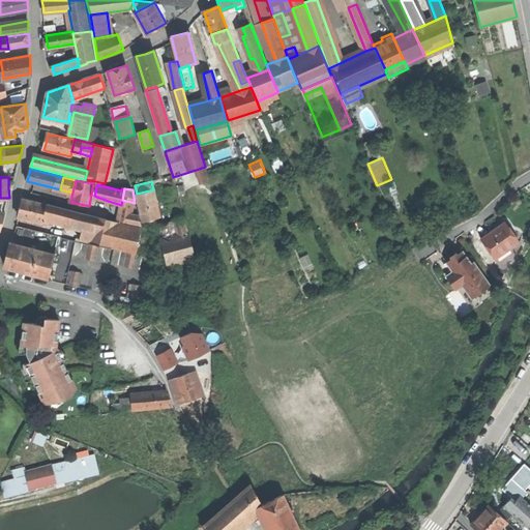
[(153,189),(137,194),(143,221),(159,217),(153,189)]
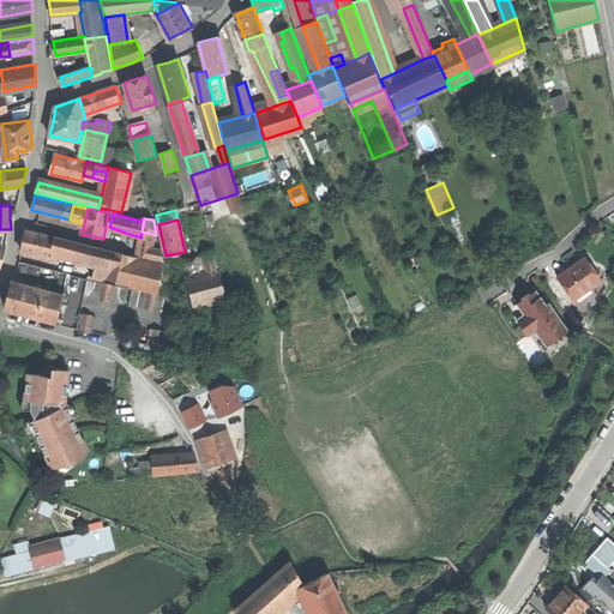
[(23,241),(20,250),(50,257),(52,251),(55,238),(25,230),(23,241)]
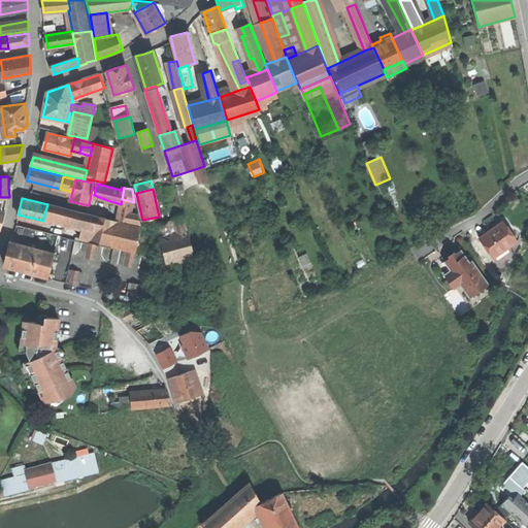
[(131,215),(134,202),(122,199),(121,204),(118,221),(130,223),(131,215)]
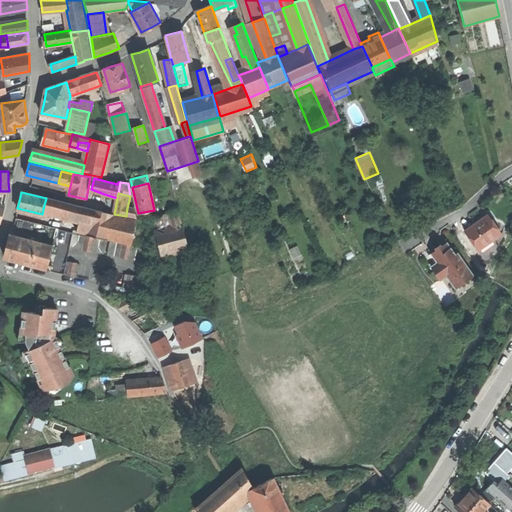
[(54,200),(46,198),(43,209),(51,211),(54,200)]
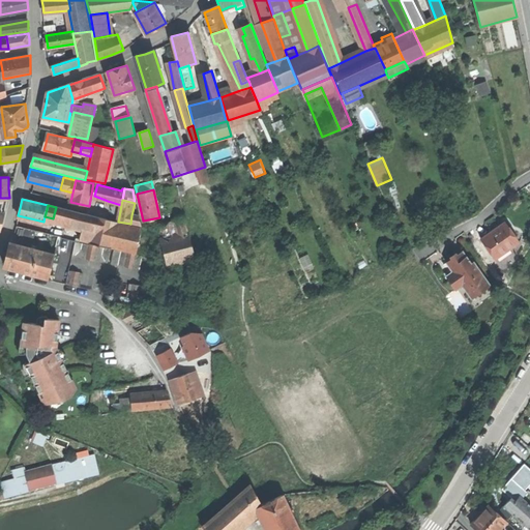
[(93,216),(56,207),(53,218),(67,223),(67,219),(84,224),(91,226),(93,216)]
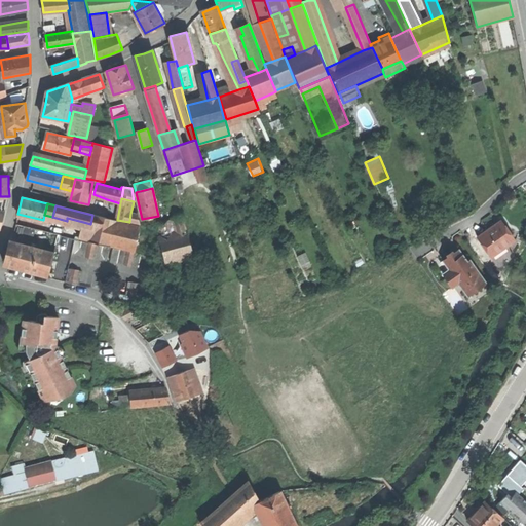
[(138,215),(130,214),(129,222),(140,223),(138,215)]
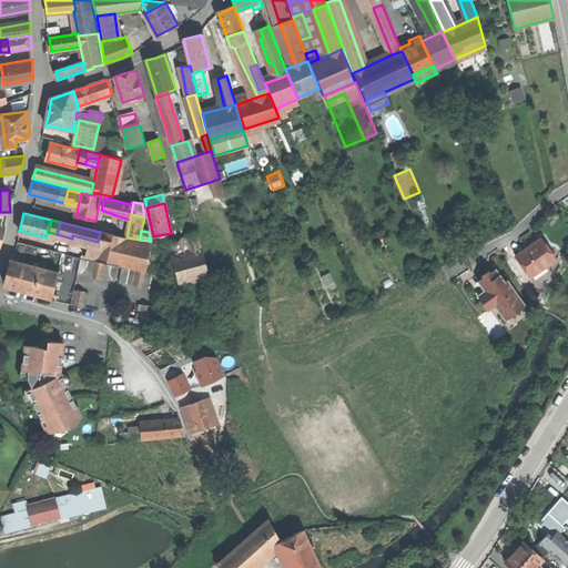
[(152,244),(100,232),(98,242),(95,253),(94,260),(145,272),(152,244)]
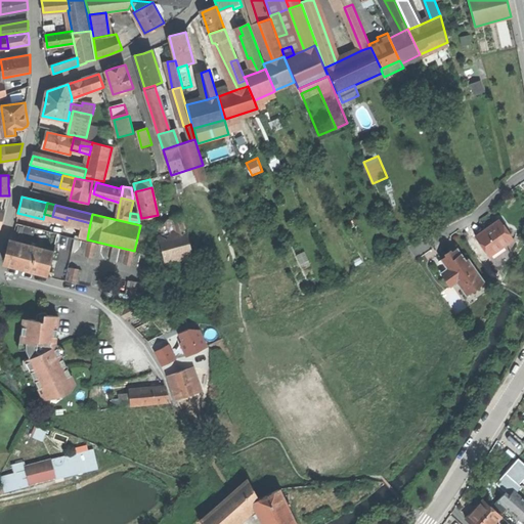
[(174,217),(178,233),(186,231),(182,214),(174,217)]
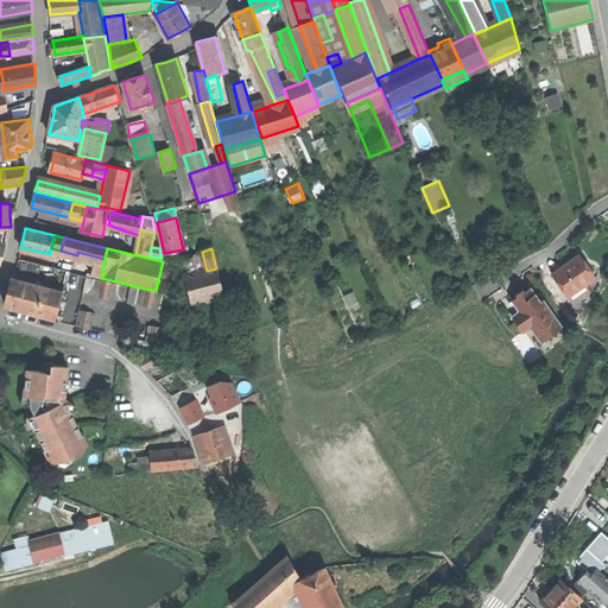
[(552,274),(568,297),(596,277),(589,266),(581,254),(552,274)]
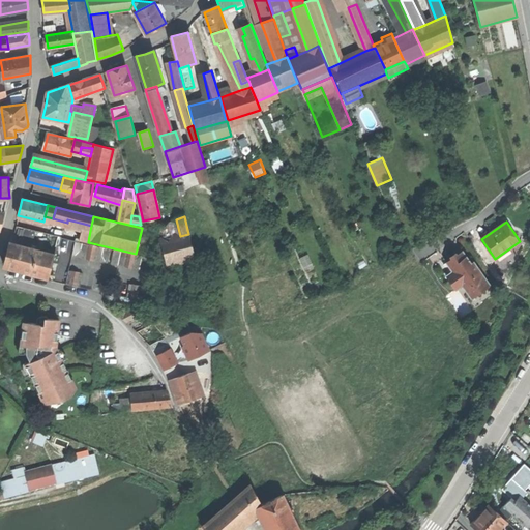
[(157,225),(162,240),(171,238),(167,223),(157,225)]
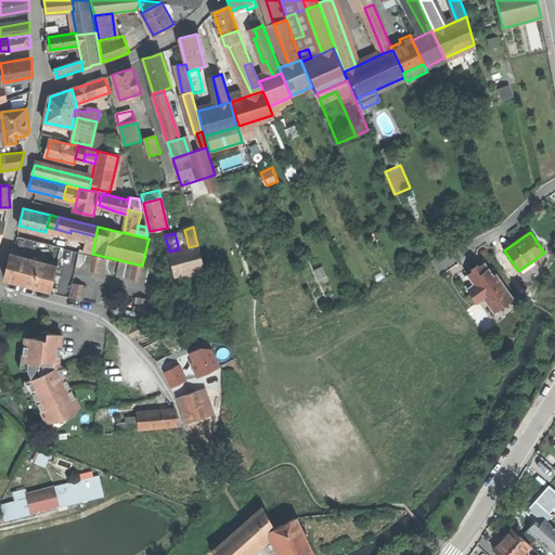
[(86,245),(93,247),(95,236),(88,234),(86,245)]
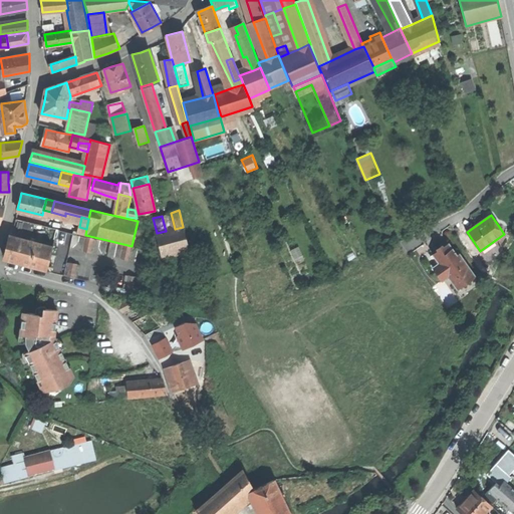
[(77,234),(85,235),(86,229),(79,227),(77,234)]
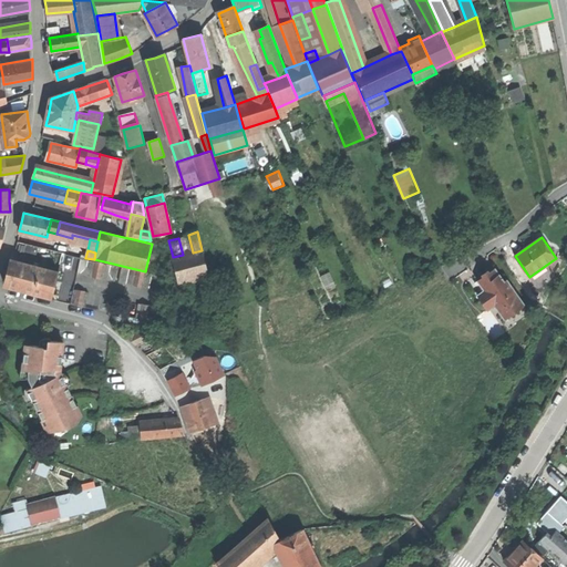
[(183,255),(173,257),(179,281),(208,275),(202,250),(193,253),(187,254),(183,255)]
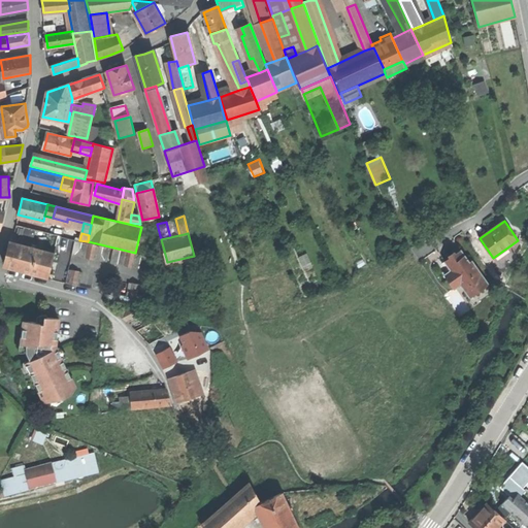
[(110,249),(75,241),(72,255),(107,262),(110,249)]
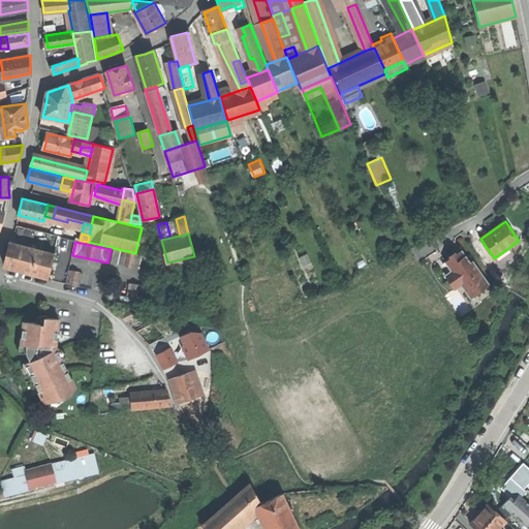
[(55,253),(11,243),(10,248),(9,252),(8,257),(5,268),(49,278),(50,274),(52,265),(55,253)]
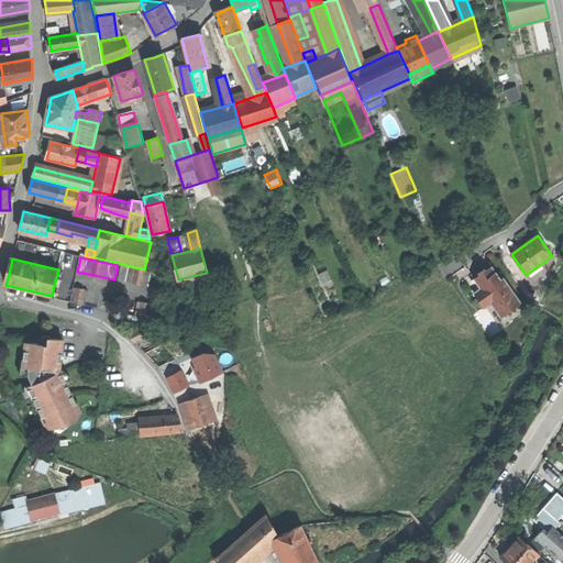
[(121,266),(119,280),(155,287),(158,273),(121,266)]
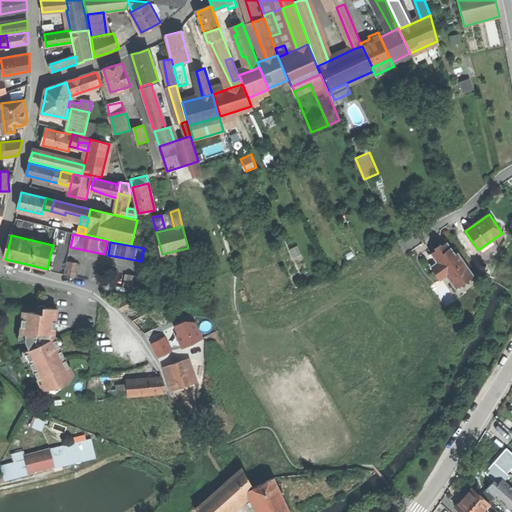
[(432,267),(440,279),(452,271),(459,282),(472,273),(458,252),(455,254),(447,242),(441,246),(437,249),(441,255),(436,258),(439,262),(432,267)]
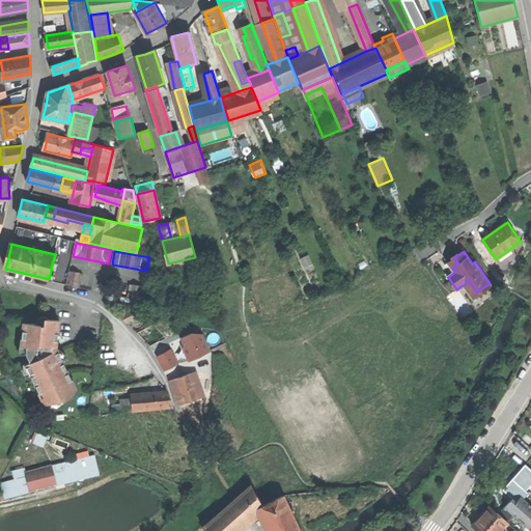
[(60,256),(55,254),(52,266),(58,267),(60,256)]
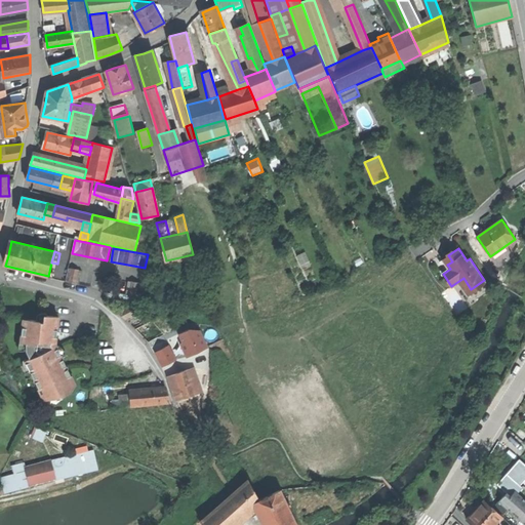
[(443,258),(447,265),(452,261),(448,255),(443,258)]
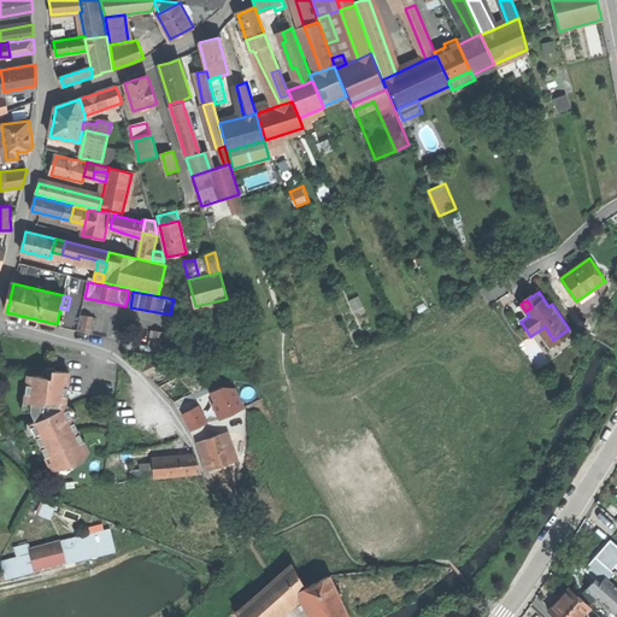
[(97,318),(80,315),(77,330),(94,334),(97,318)]
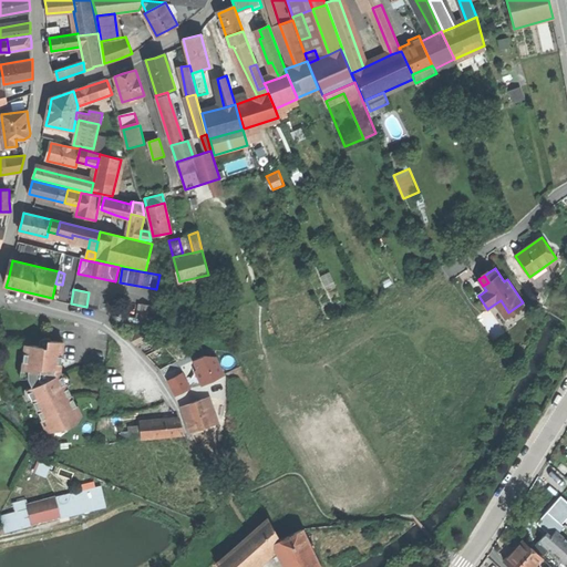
[(154,306),(138,303),(136,318),(151,320),(154,306)]
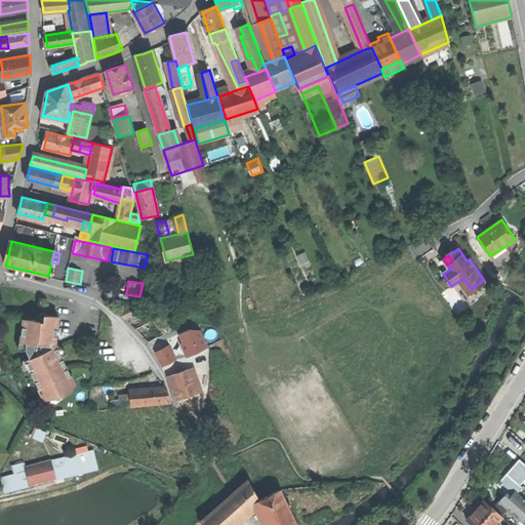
[(119,312),(127,320),(146,311),(135,304),(119,312)]
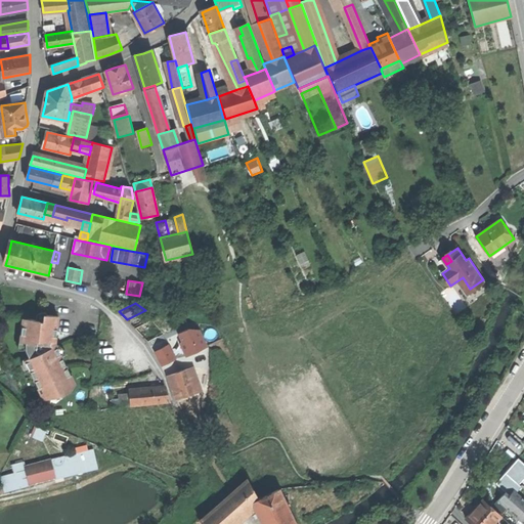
[(127,319),(135,328),(156,317),(145,310),(127,319)]
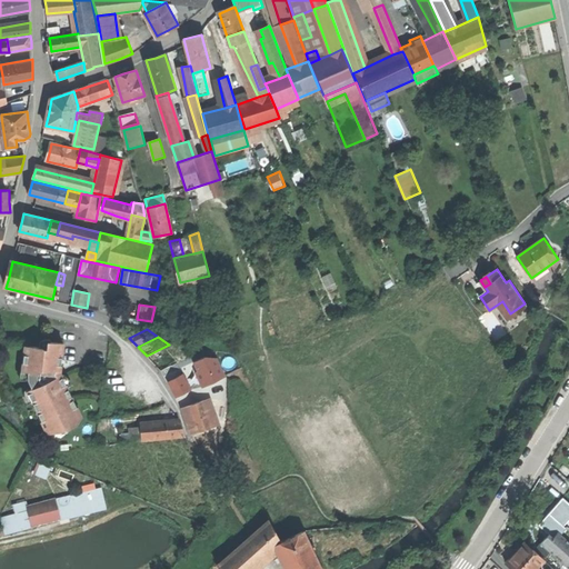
[(45,348),(26,346),(23,372),(29,372),(29,380),(33,389),(28,391),(48,433),(63,427),(66,431),(78,425),(76,420),(82,418),(62,375),(60,376),(59,369),(61,369),(65,343),(56,342),(48,341),(48,351),(43,351),(45,348)]
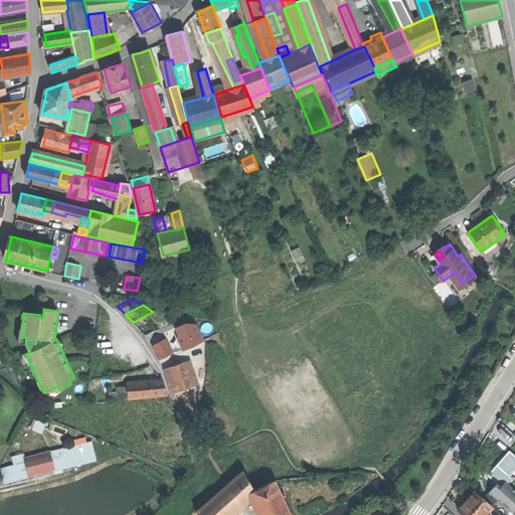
[(178,336),(184,349),(205,339),(197,323),(187,321),(176,327),(180,335),(178,336)]
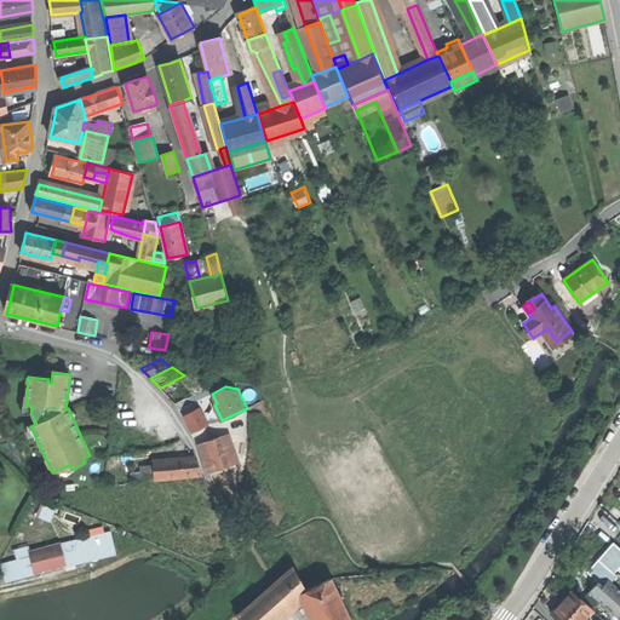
[(184,414),(193,432),(211,425),(204,406),(184,414)]
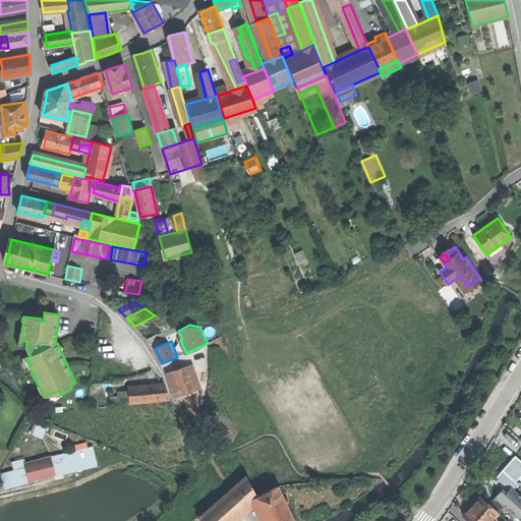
[(174,370),(167,373),(168,379),(170,384),(176,382),(181,396),(195,391),(188,370),(187,366),(185,367),(174,370)]
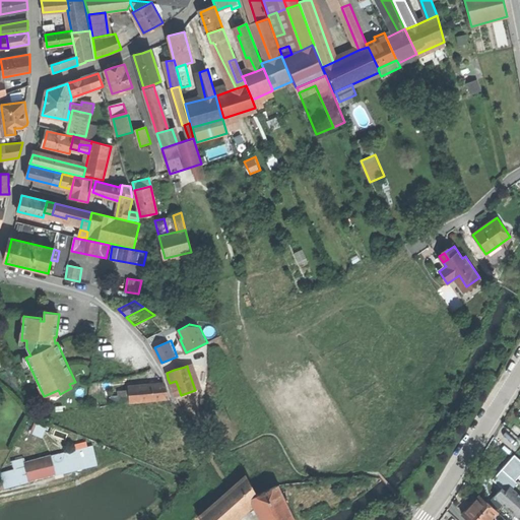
[(138,386),(139,401),(170,399),(167,391),(165,384),(156,384),(150,385),(138,386)]
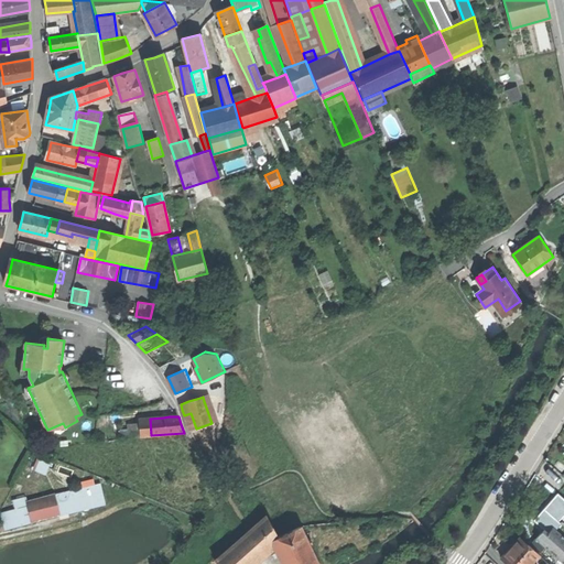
[(141,436),(151,435),(150,419),(139,420),(140,423),(141,436)]
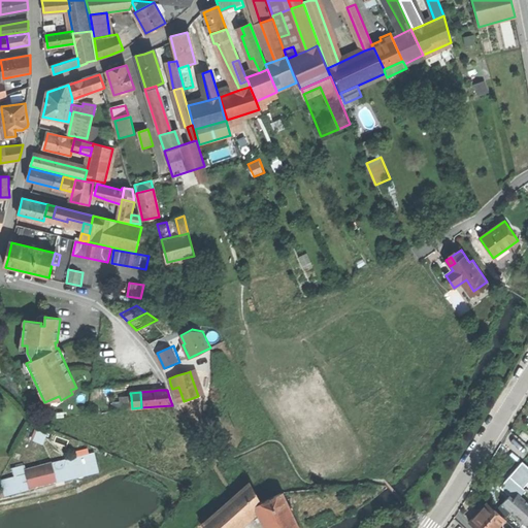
[(122,409),(132,408),(131,396),(121,397),(122,409)]
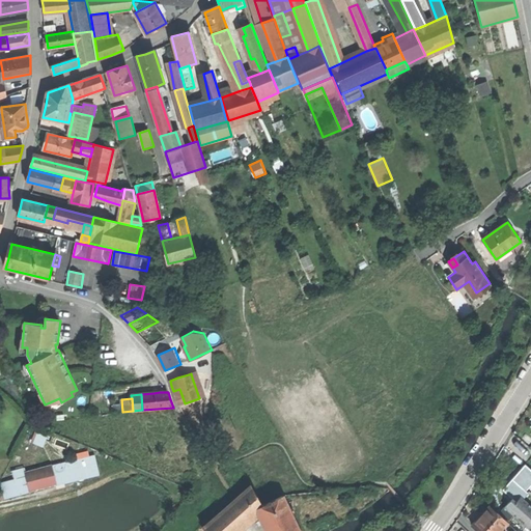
[(37,431),(33,441),(45,446),(49,437),(37,431)]
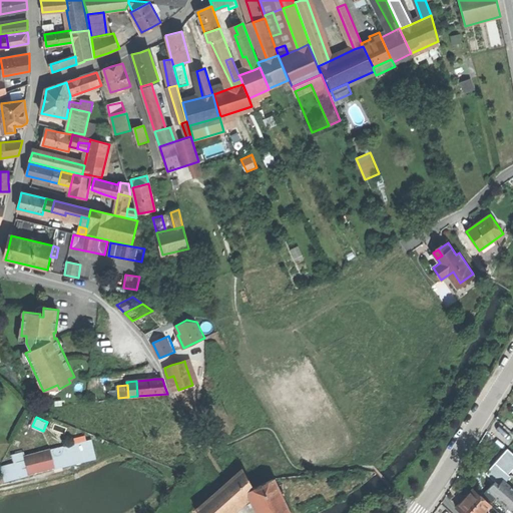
[(91,440),(49,450),(54,467),(95,456),(91,440)]
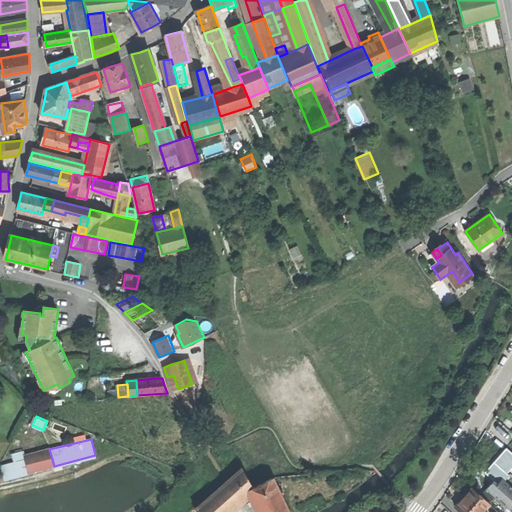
[(26,459),(29,472),(54,466),(49,449),(32,454),(25,455),(26,459)]
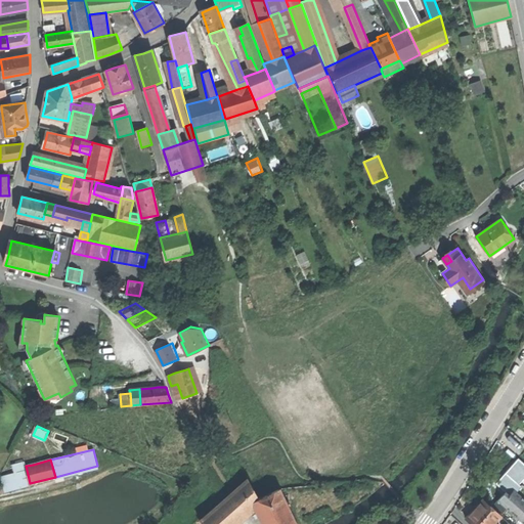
[(22,472),(27,470),(26,466),(33,465),(32,461),(19,464),(22,472)]
